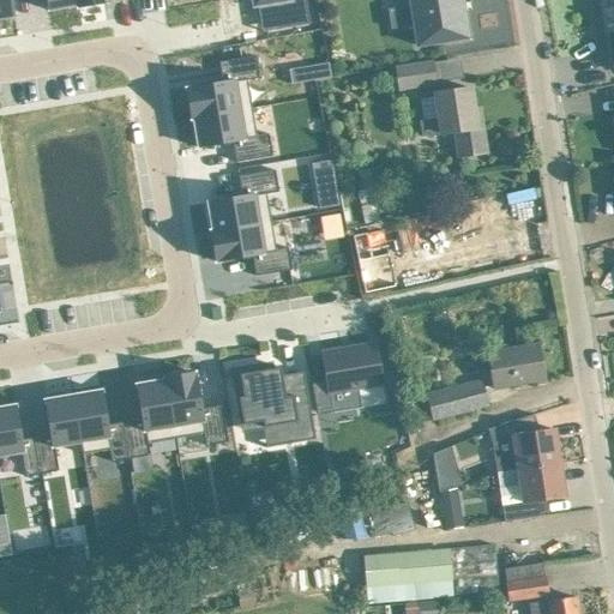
[(0,0),(0,23),(1,23),(1,19),(13,17),(11,0),(0,0)]
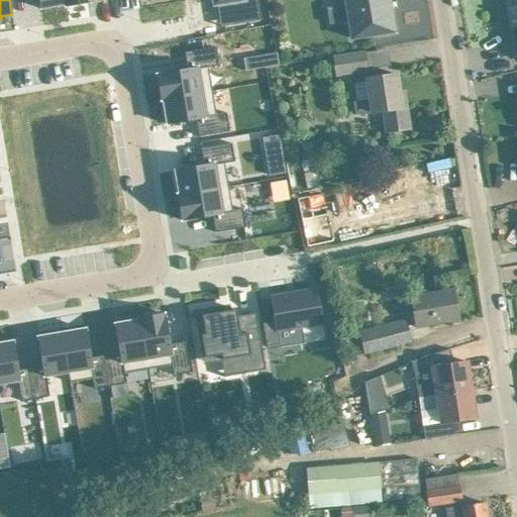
[(39,0),(41,9),(66,5),(65,0),(39,0)]
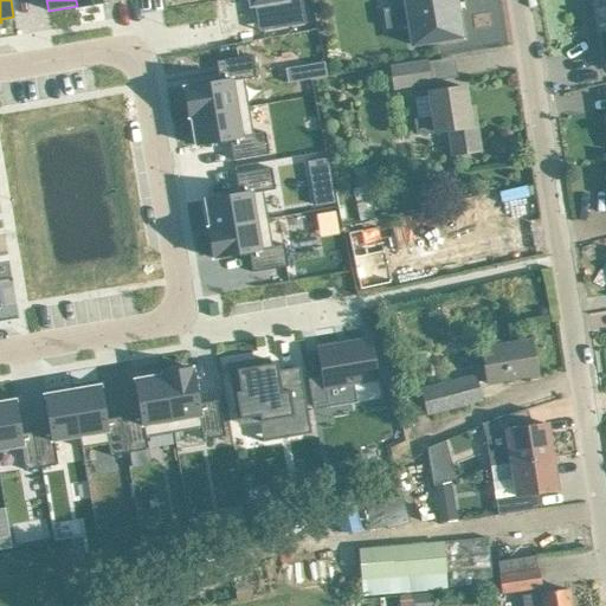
[(250,0),(251,6),(255,6),(270,2),(274,30),(307,24),(302,0),(250,0)]
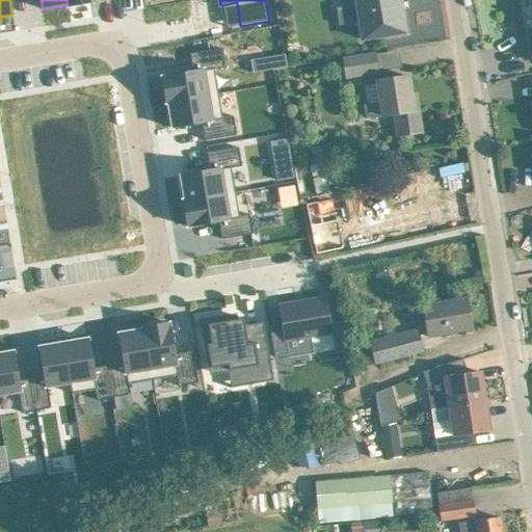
[(358,22),(362,40),(405,32),(399,0),(353,0),(354,5),(337,8),(339,25),(358,22)]
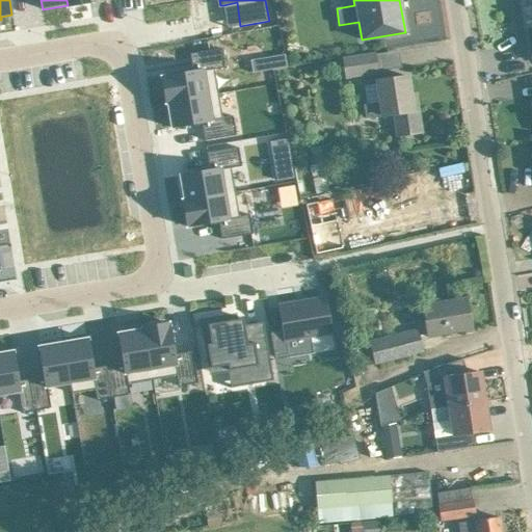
[(531,0),(522,0),(531,61),(531,60),(531,0)]
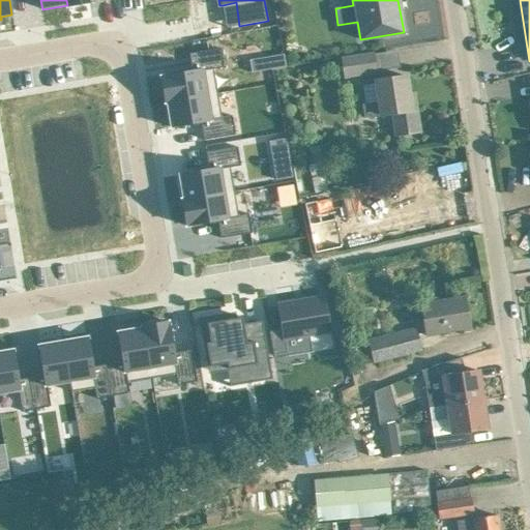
[(193,71),(160,77),(166,104),(167,102),(217,93),(213,69),(224,67),(221,49),(189,54),(193,71)]
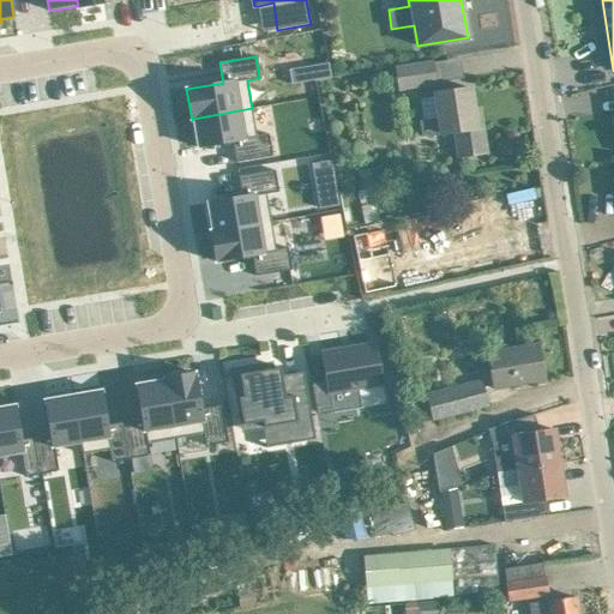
[(327,64),(320,65),(323,79),(330,78),(327,64)]
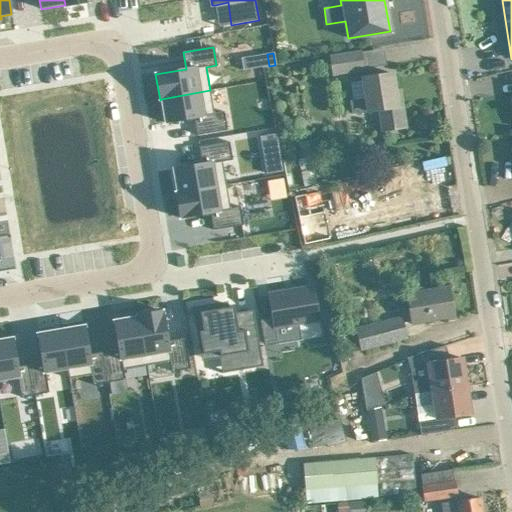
[(333,75),(363,70),(361,53),(330,58),(333,75)]
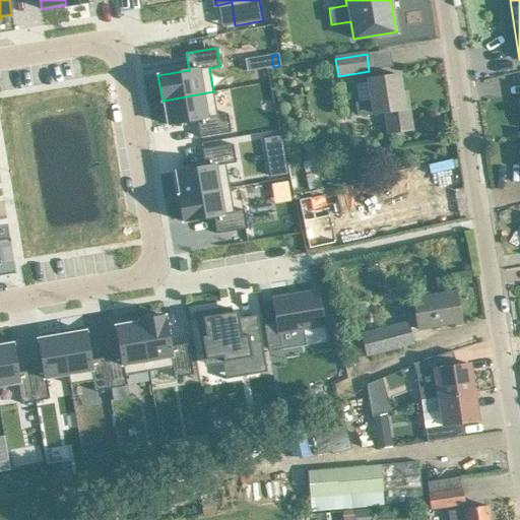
[(403,104),(398,75),(369,79),(369,82),(355,84),(359,103),(355,103),(356,115),(385,111),(388,132),(411,128),(408,104),(403,104)]
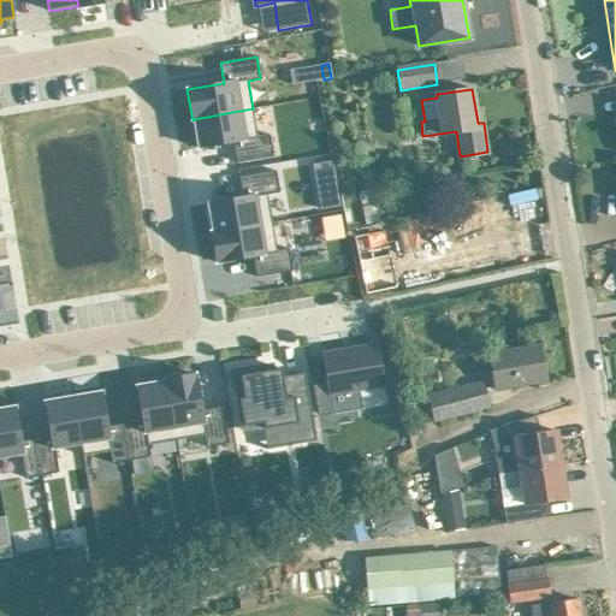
[(253,108),(194,119),(199,149),(234,143),(237,163),(273,157),(270,135),(258,137),(253,108)]
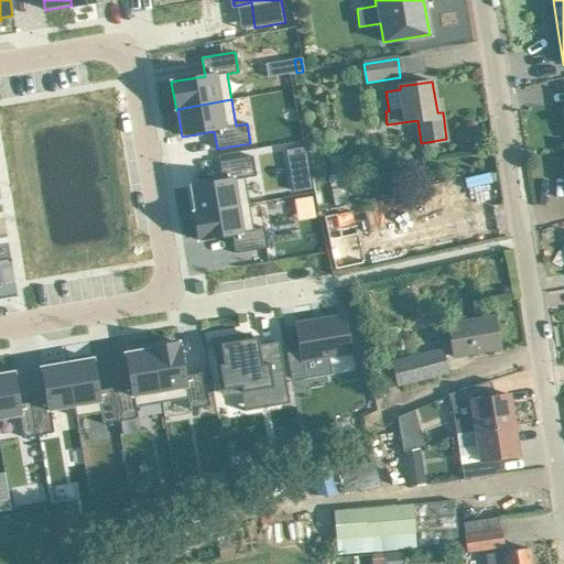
[(304,148),(286,151),(293,193),(312,190),(304,148)]
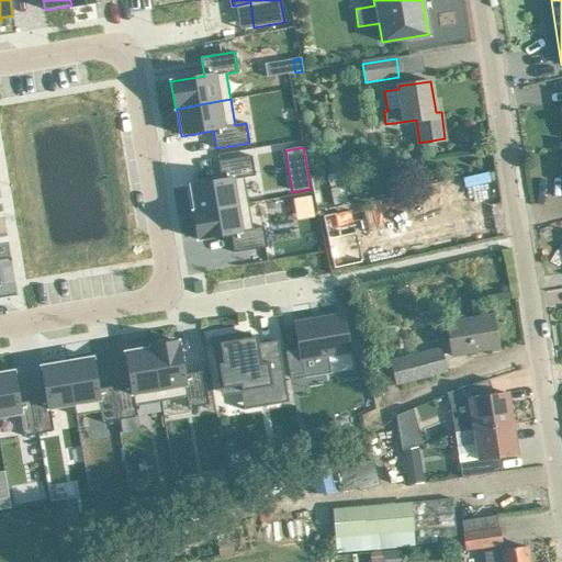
[(222,180),(190,186),(194,212),(194,213),(248,203),(244,178),(255,176),(251,156),(218,161),(222,180)]
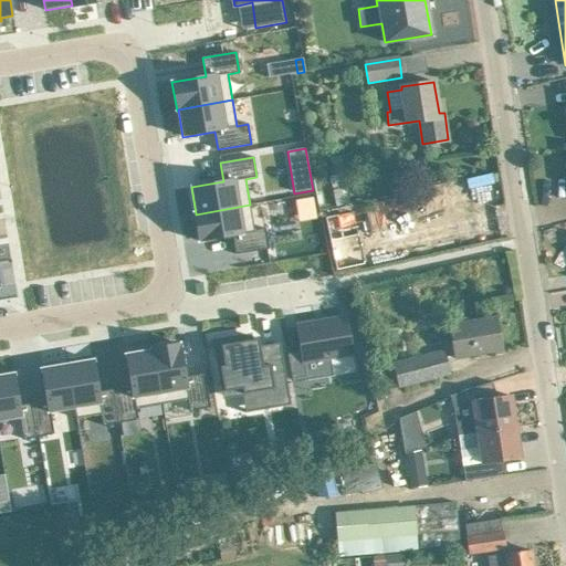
[(342,174),(329,177),(336,207),(348,205),(342,174)]
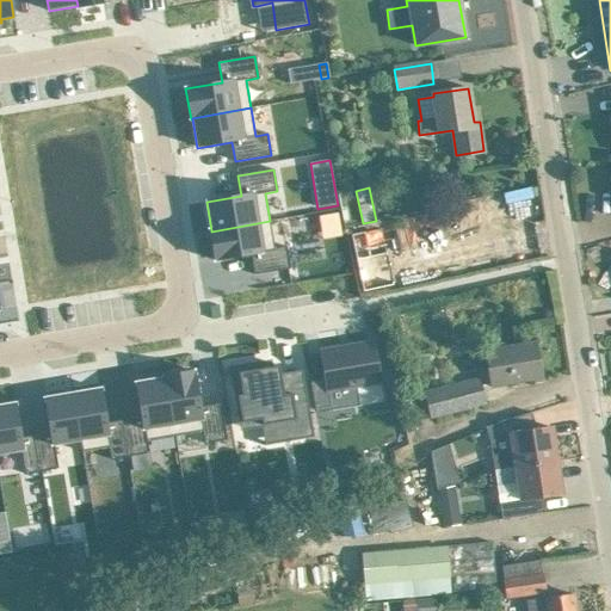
[(480,201),(417,215),(419,233),(443,229),(448,258),(504,250),(497,204),(481,207),(480,201)]
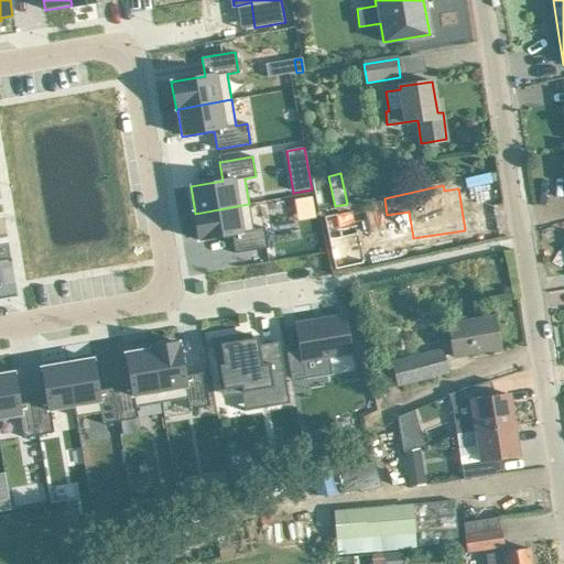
[(195,213),(194,213),(198,240),(231,235),(235,253),(269,248),(264,228),(253,230),(249,204),(195,214),(195,213)]
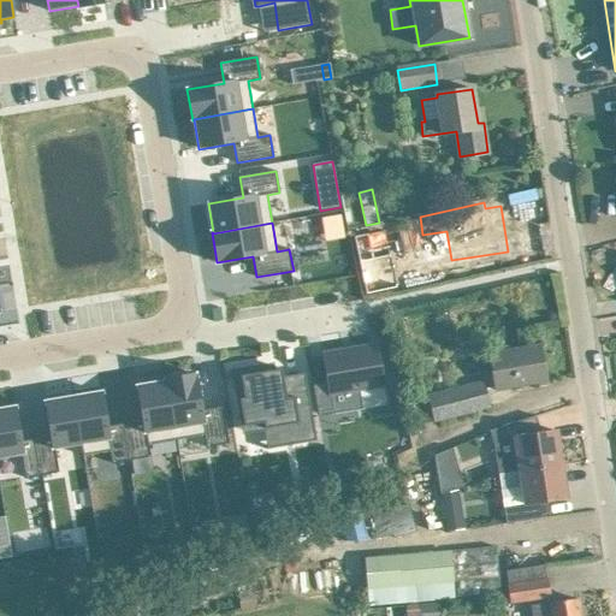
[(327,383),(313,385),(318,414),(333,412),(331,395),(360,390),(384,385),(377,345),(323,355),(327,383)]
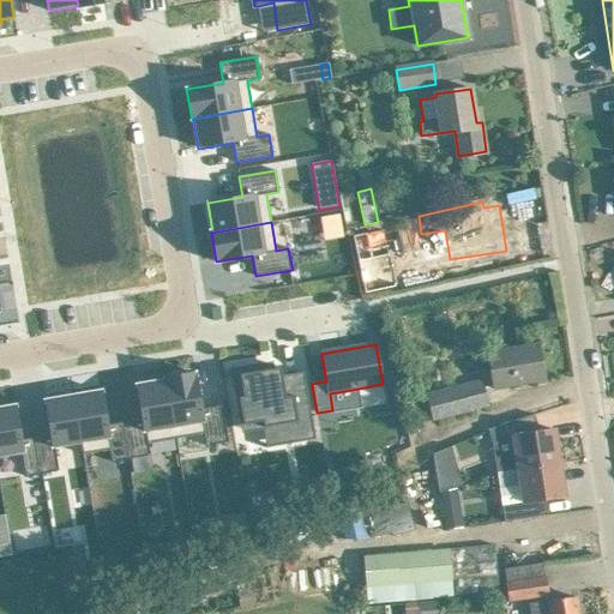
[(491,369),(494,390),(545,380),(539,344),(473,355),(476,372),(491,369)]
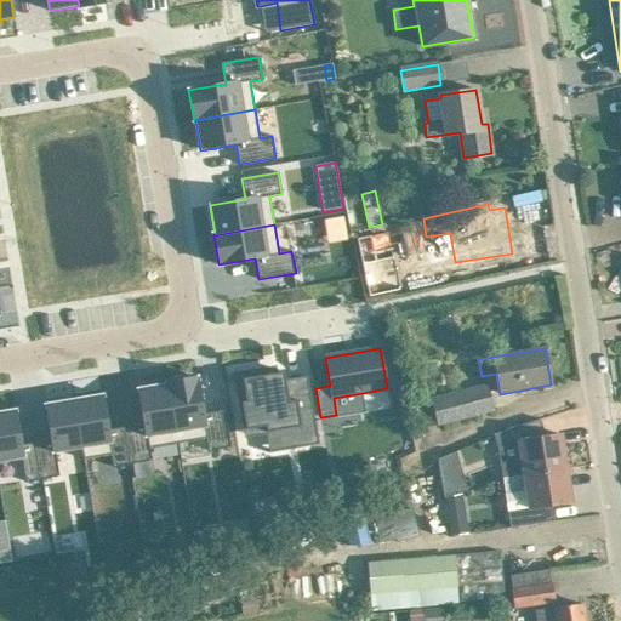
[(263,368),(233,372),(238,399),(238,398),(241,414),(244,414),(248,434),(266,431),(267,433),(274,432),(273,429),(290,427),(294,449),(318,444),(309,398),(288,402),(285,385),(283,385),(284,386),(275,387),(273,374),(265,375),(263,368)]
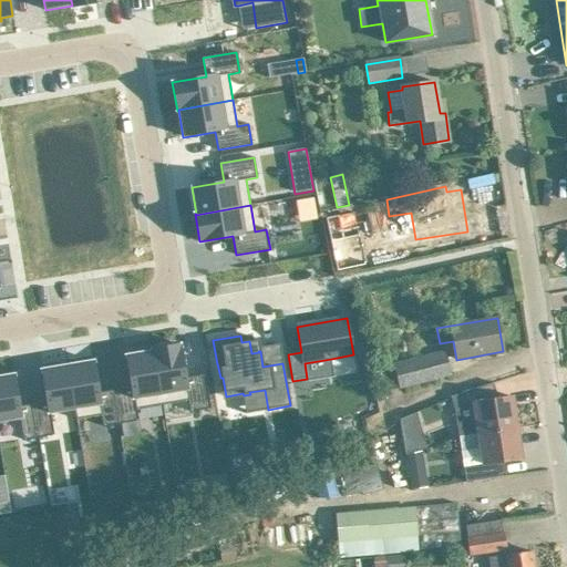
[(181,344),(152,349),(152,351),(153,351),(163,404),(188,400),(191,412),(210,409),(205,374),(186,378),(181,344)]
